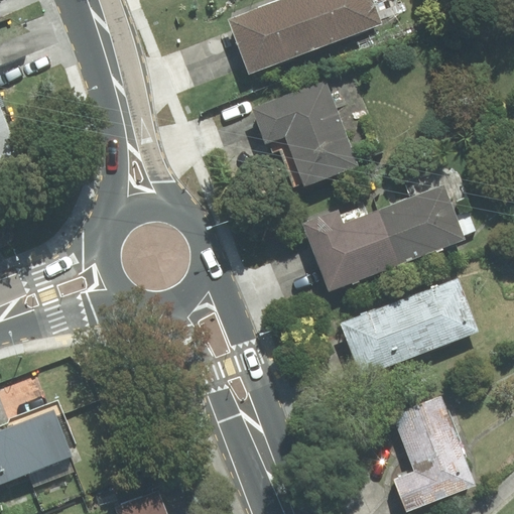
[(276,0),(227,19),(248,75),(383,23),(374,0),(276,0)]
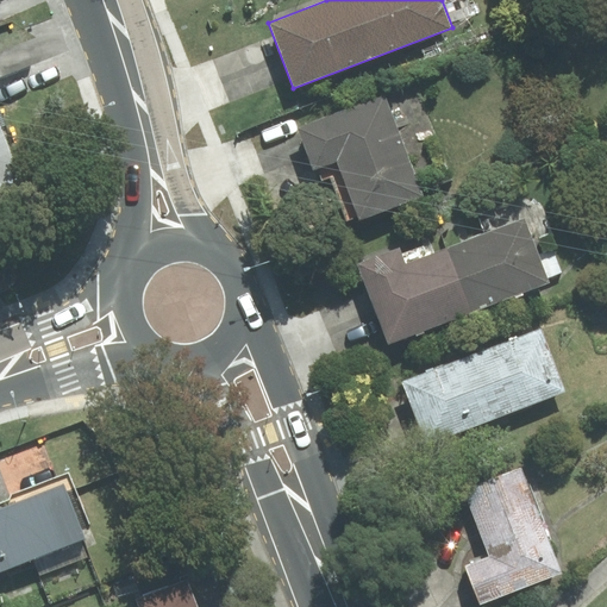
[(383,93),(295,127),(312,173),(326,167),(348,225),(423,196),(383,93)]
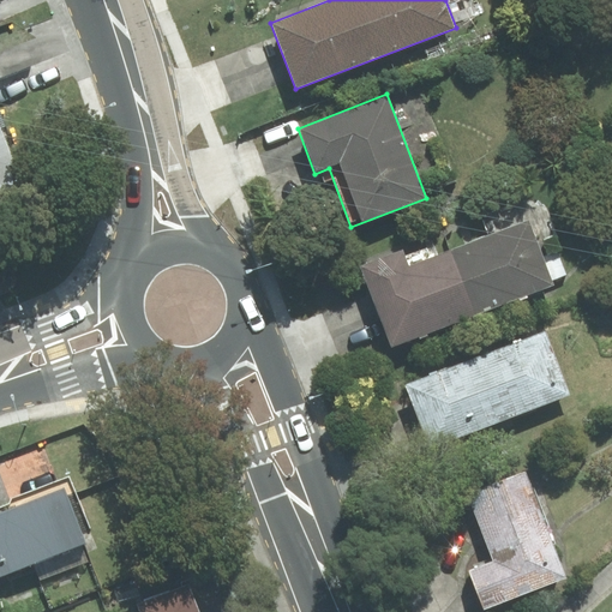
[(0,193),(22,185),(0,130),(0,193)]
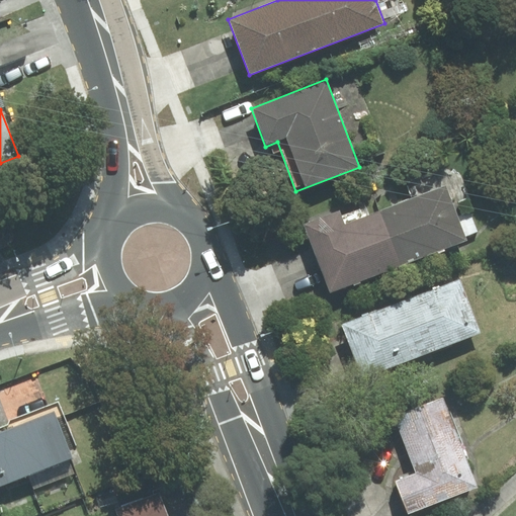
[(302,220),(331,292),(463,241),(441,186),(346,224),(338,204),(302,220)]
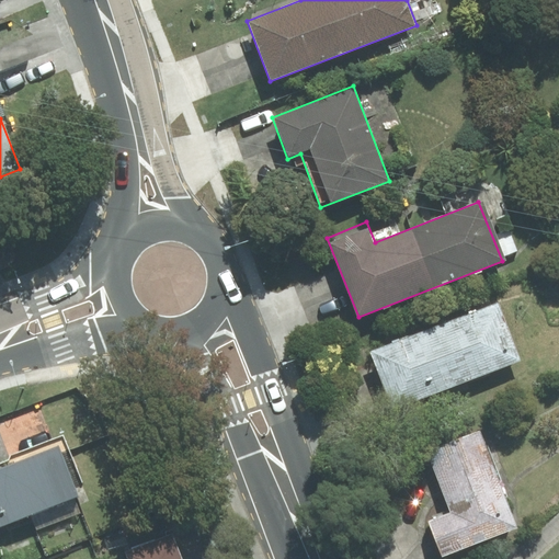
[(368,349),(392,410),(521,358),(498,298),(368,349)]
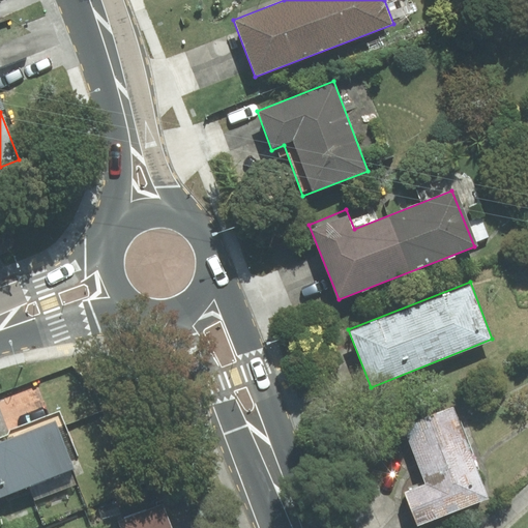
[(453,406),(403,424),(423,482),(402,491),(415,527),(489,501),(453,406)]
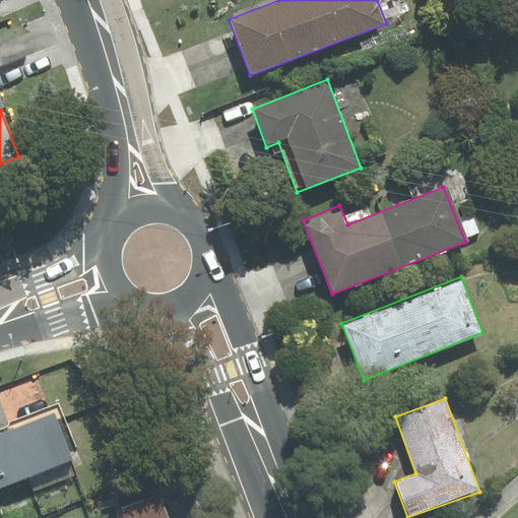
[(55,412),(0,433),(0,487),(73,460),(55,412)]
